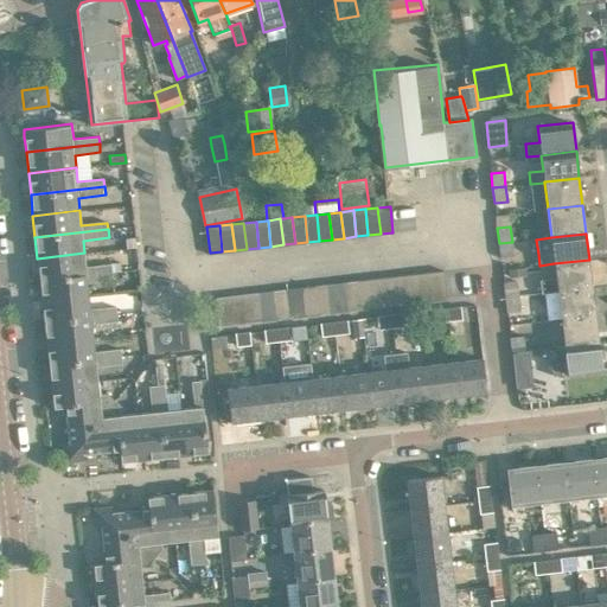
[(512,242),(499,243),(500,257),(513,256),(512,242)]
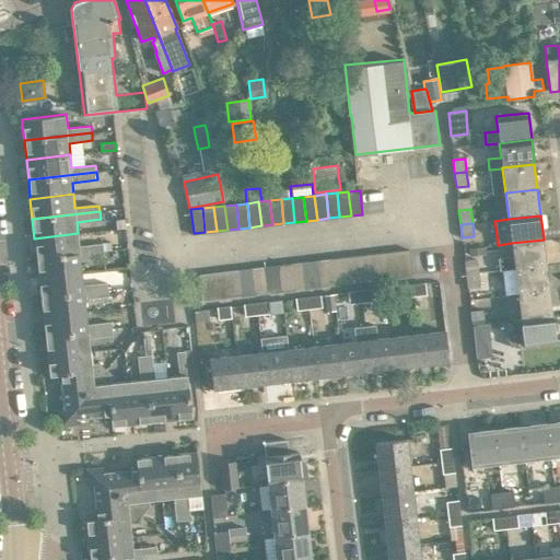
[(78,233),(34,238),(36,258),(104,251),(104,249),(103,244),(80,247),(78,233)]
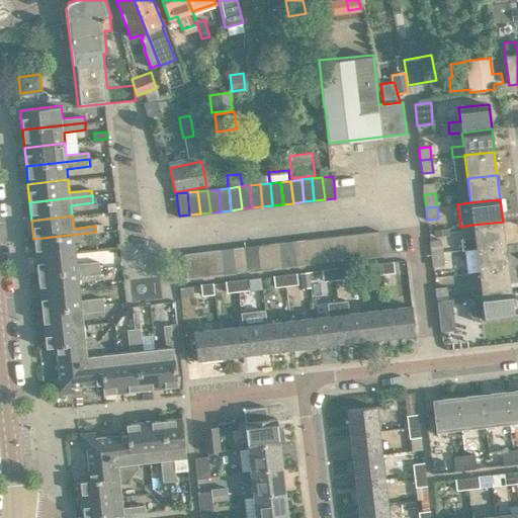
[(462,249),(476,248),(505,245),(503,222),(472,225),(475,236),(461,238),(462,249)]
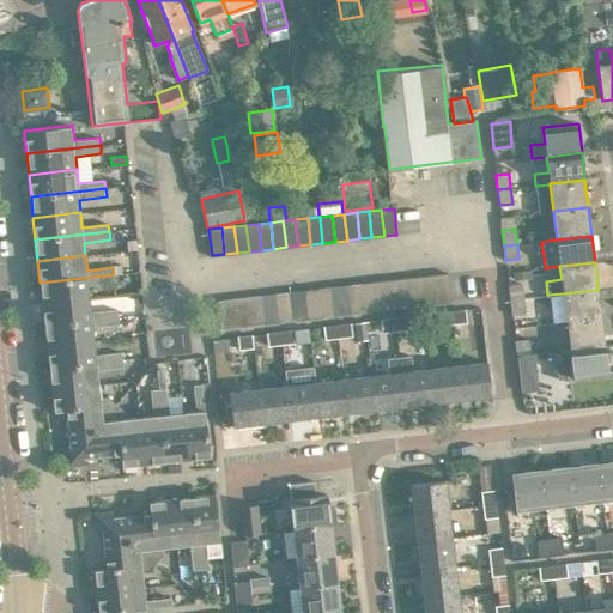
[(438,274),(441,304),(453,303),(449,273),(438,274)]
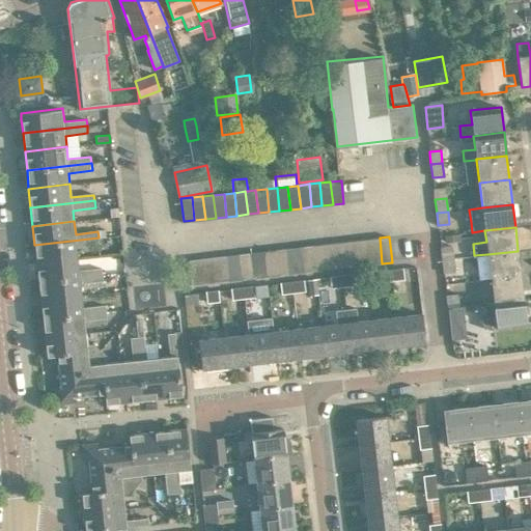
[(99,238),(34,245),(36,263),(78,258),(77,248),(100,245),(99,238)]
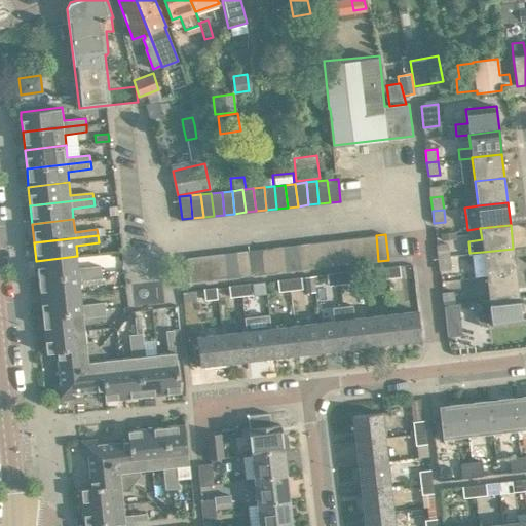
[(363,237),(366,262),(378,261),(376,235),(363,237)]
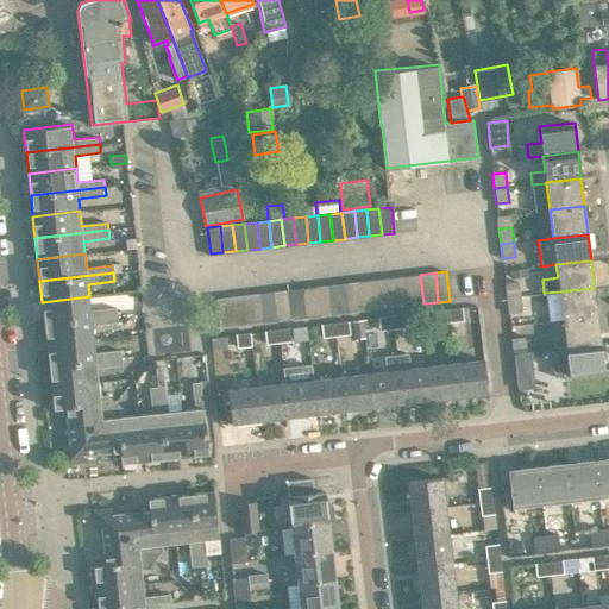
[(406,276),(408,306),(424,303),(420,275),(406,276)]
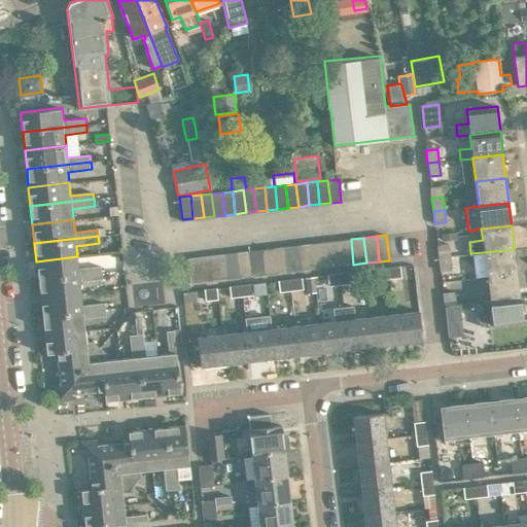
[(338,241),(340,266),(353,265),(351,239),(338,241)]
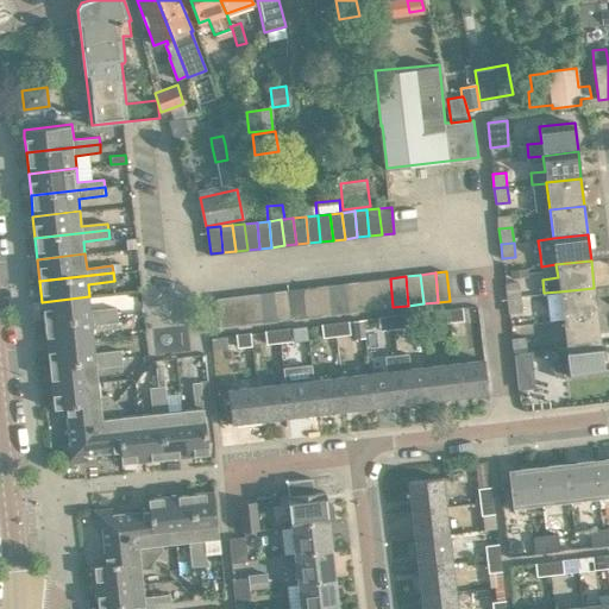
[(375,280),(378,309),(393,307),(390,278),(375,280)]
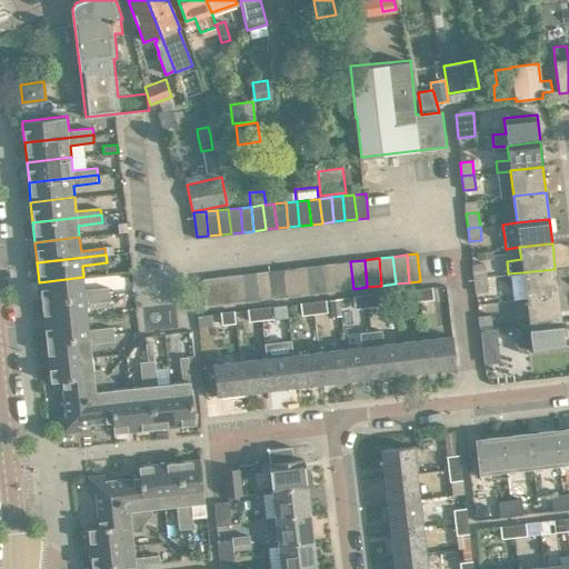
[(337,263),(339,290),(353,289),(350,261),(337,263)]
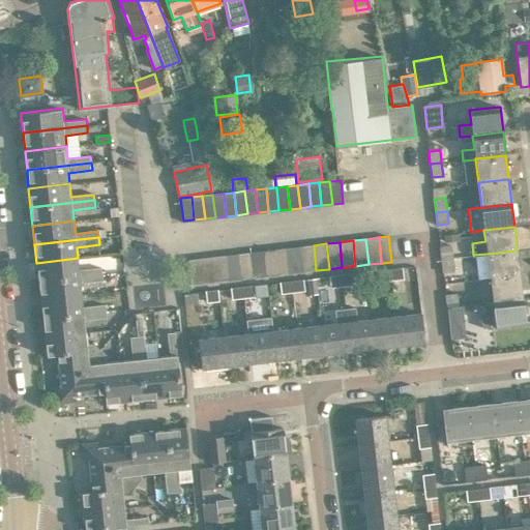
[(301,246),(304,271),(316,270),(314,245),(301,246)]
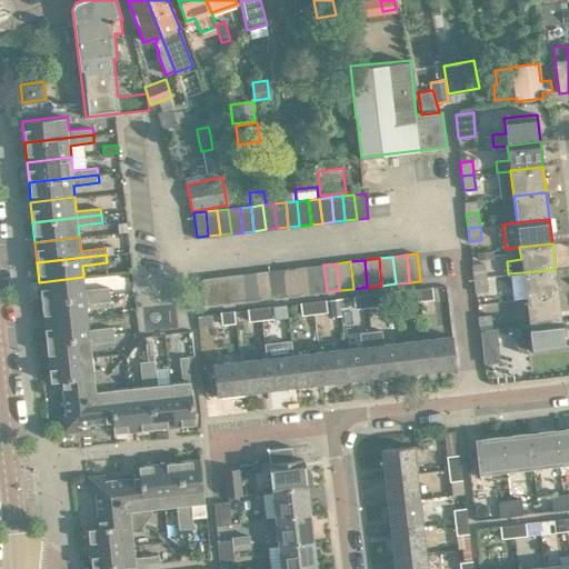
[(473,278),(486,277),(485,263),(472,265),(473,278)]
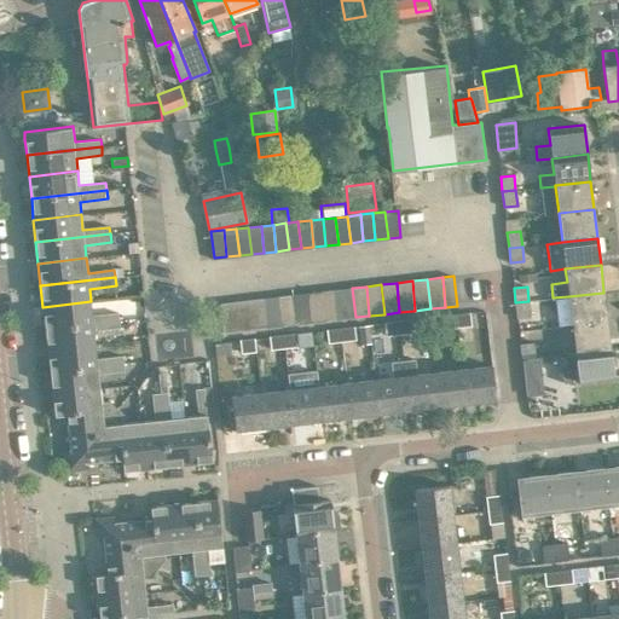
[(339,289),(341,319),(356,317),(352,288),(339,289)]
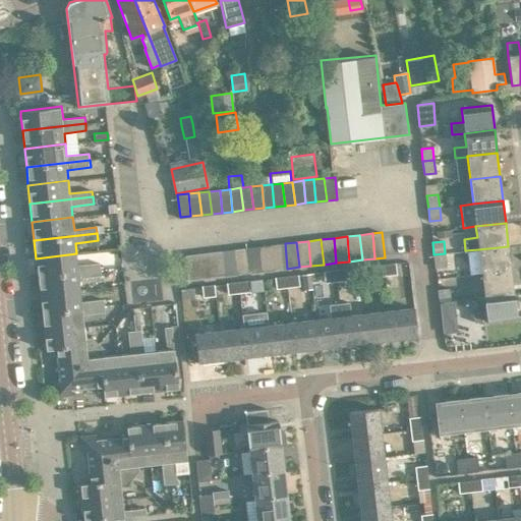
[(273,245),(275,270),(287,269),(285,243),(273,245)]
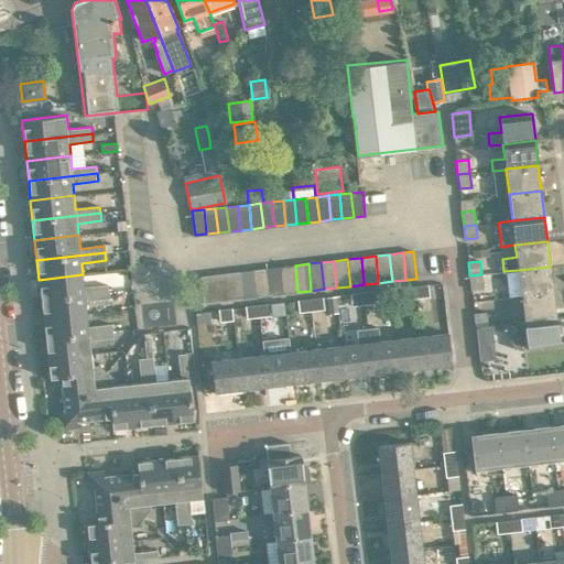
[(280,267),(283,294),(297,292),(295,266),(280,267)]
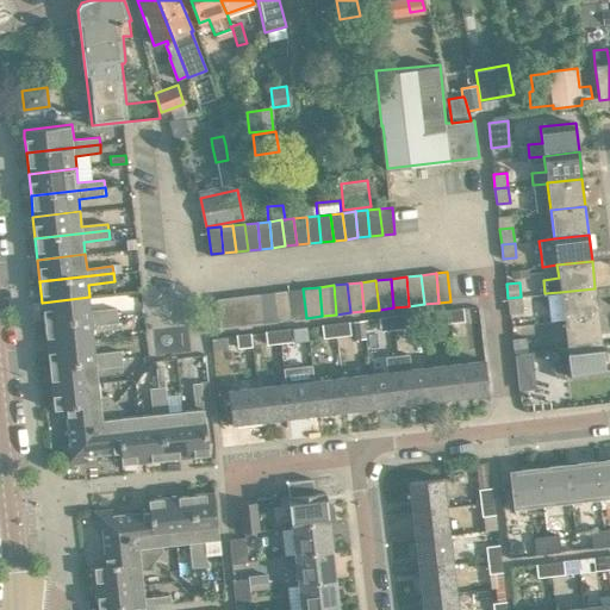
[(290,290),(293,319),(306,318),(303,288),(290,290)]
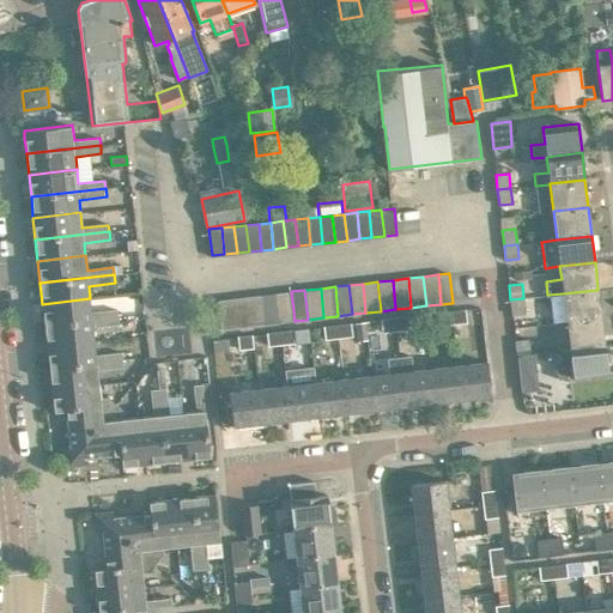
[(601,317),(598,290),(563,293),(566,322),(601,317)]
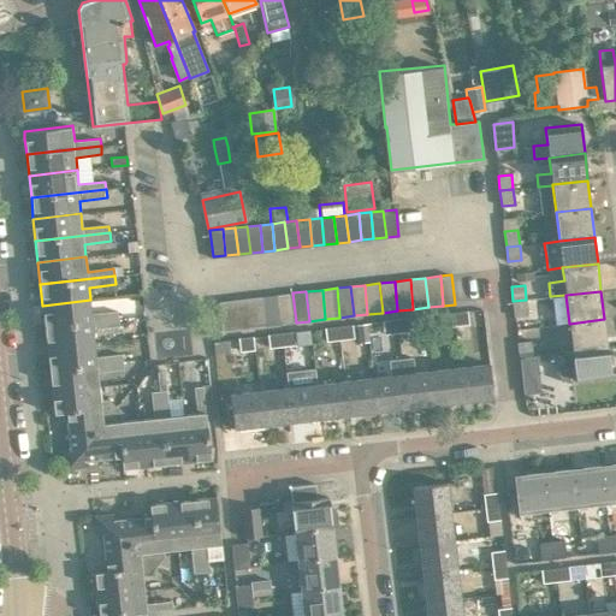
[(296,323),(292,292),(278,295),(282,324),(296,323)]
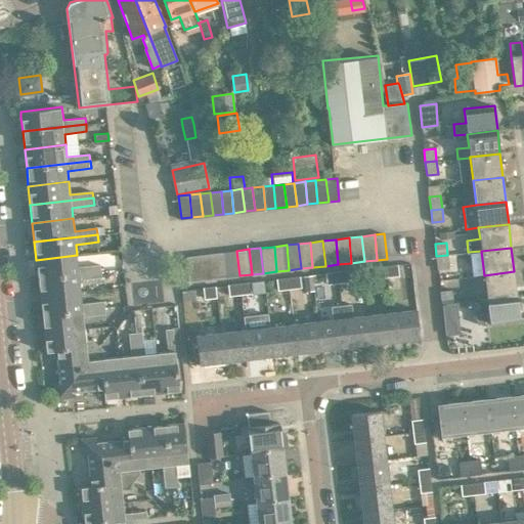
[(223,252),(226,277),(239,275),(236,251),(223,252)]
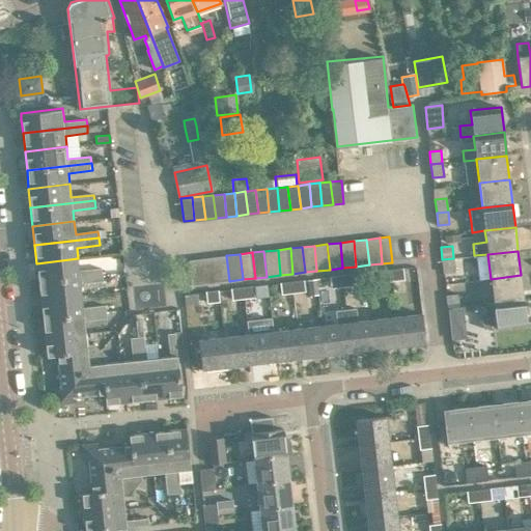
[(215,257),(218,282),(229,281),(226,255),(215,257)]
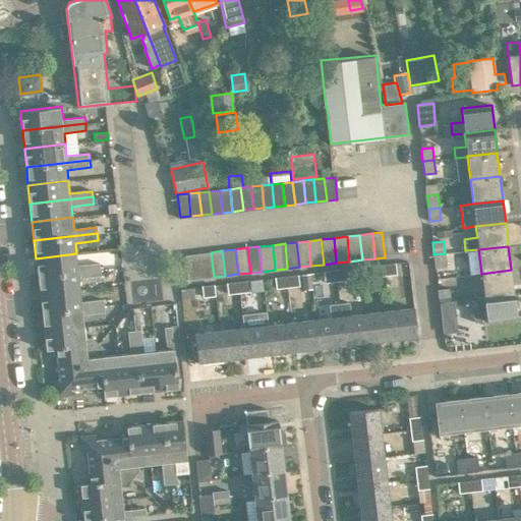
[(198,253),(200,279),(214,277),(211,252),(198,253)]
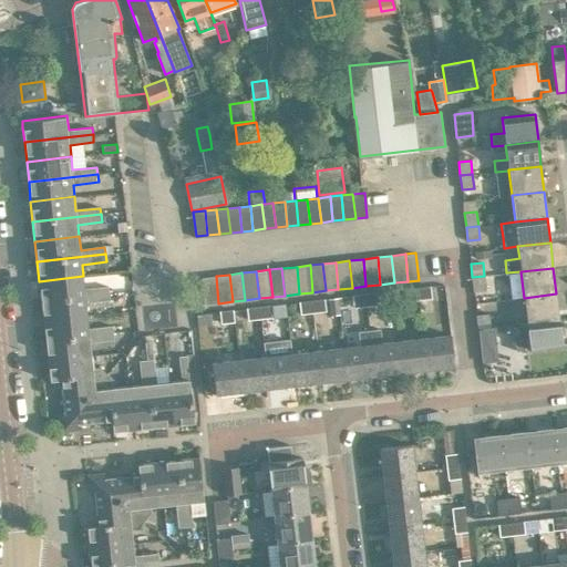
[(83,276),(39,281),(41,301),(109,294),(109,287),(84,290),(83,276)]
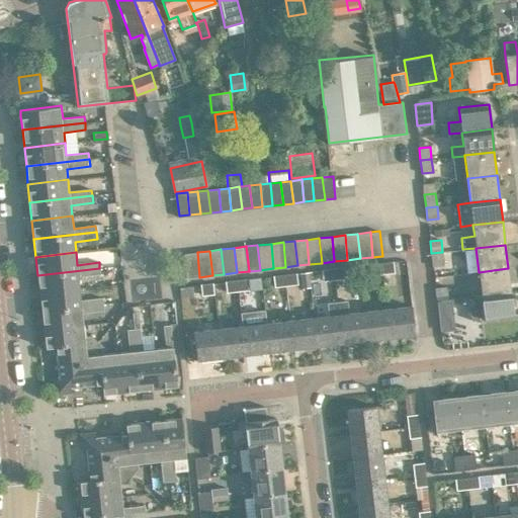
[(184,254),(187,278),(199,277),(197,252),(184,254)]
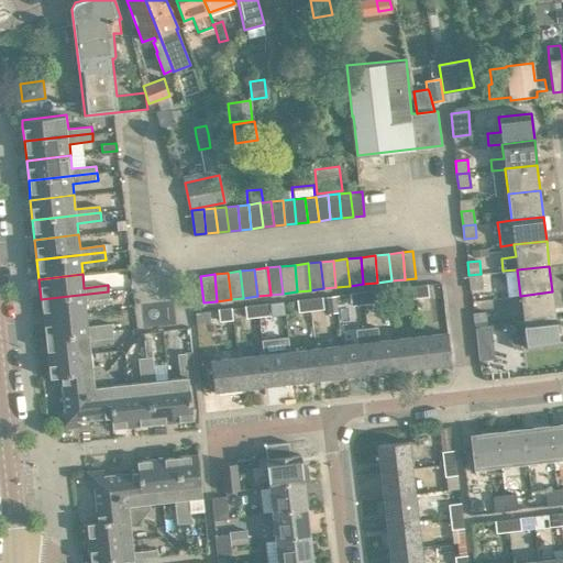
[(481,274),(468,275),(471,289),(483,288),(481,274)]
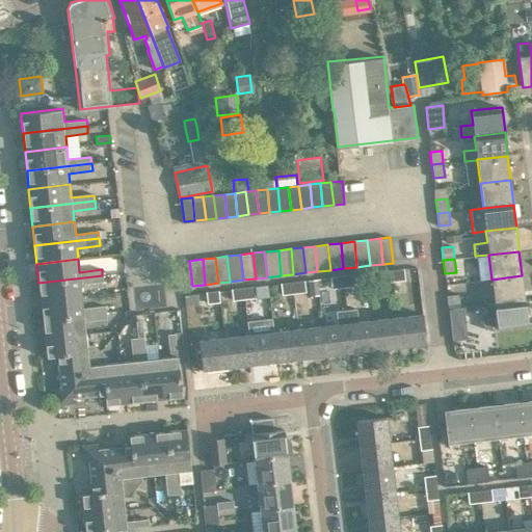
[(392,270),(393,281),(404,280),(403,269),(392,270)]
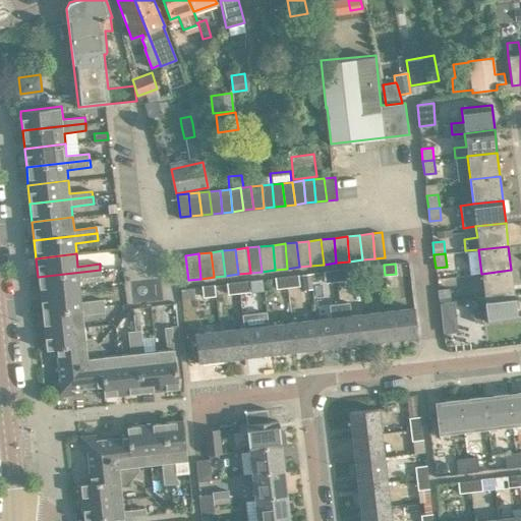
[(385,275),(384,265),(371,266),(373,276),(385,275)]
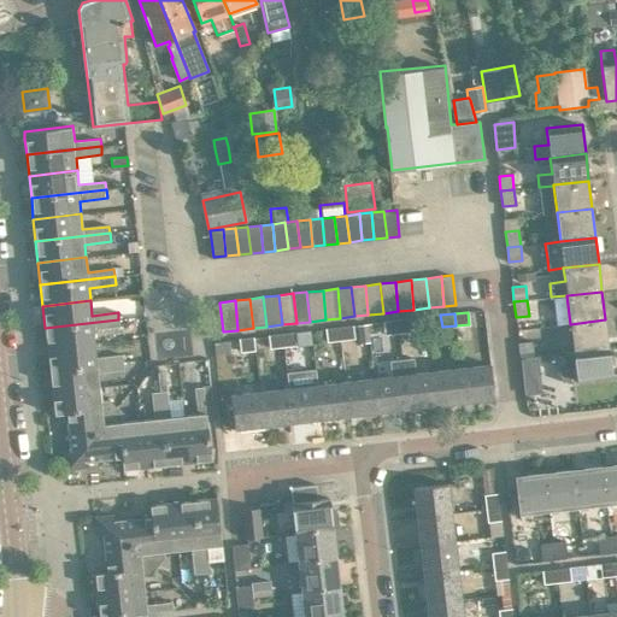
[(398,319),(399,334),(412,331),(410,318),(398,319)]
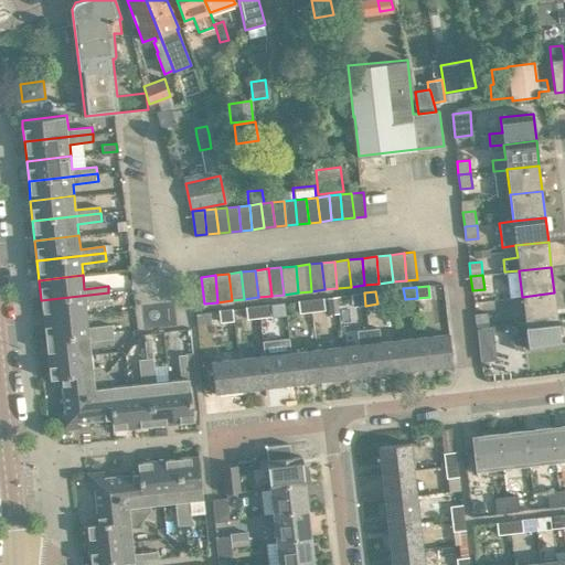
[(108,292),(41,300),(43,320),(87,315),(85,302),(109,299),(108,292)]
